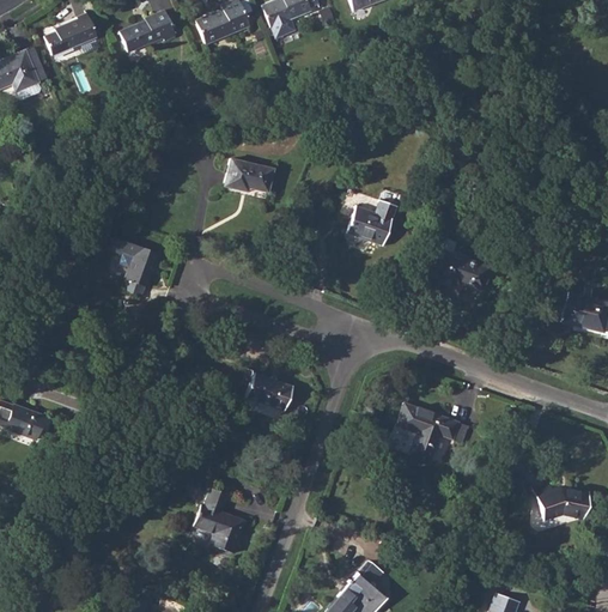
[(224,10),(199,20),(207,44),(251,25),(241,0),(235,0),(223,5),(224,10)]
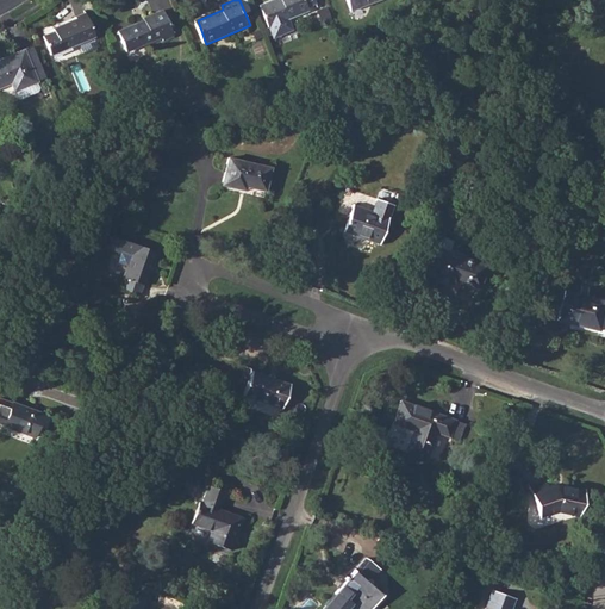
[(276,0),(263,6),(275,35),(279,37),(294,31),(297,26),(293,19),(311,11),(310,7),(320,4),(318,0),(276,0)]
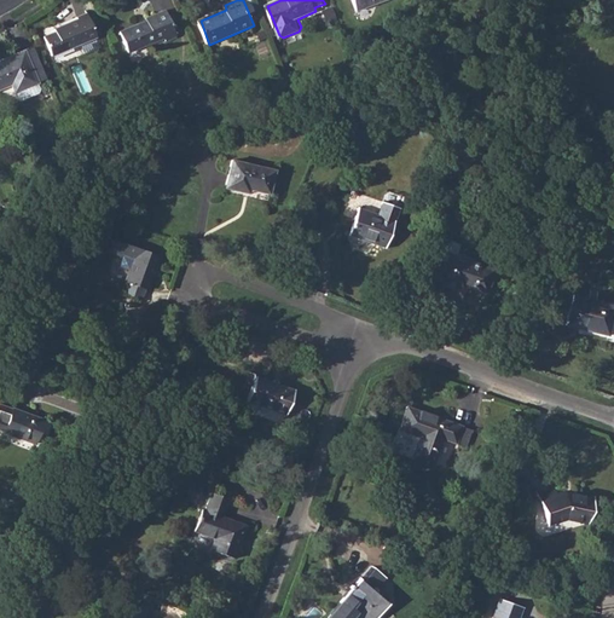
[(355,0),(359,11),(389,0),(355,0)]
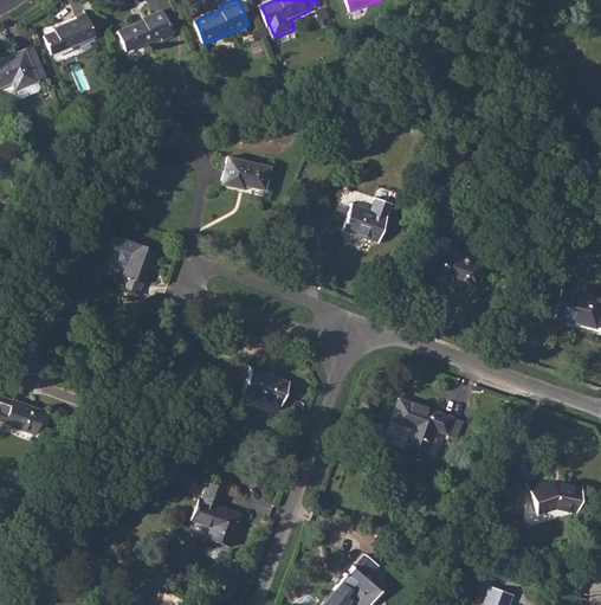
[(146,20),(121,31),(129,52),(163,37),(165,40),(176,36),(166,10),(144,18),(146,20)]
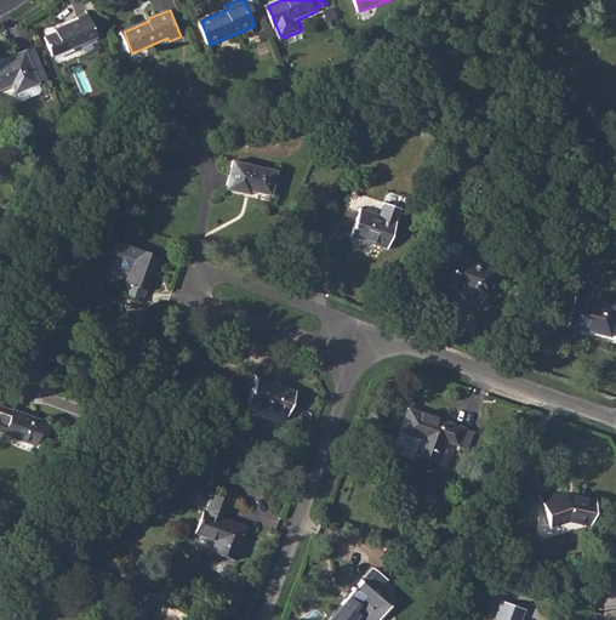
[(60,33),(47,38),(56,56),(100,38),(90,13),(80,17),(80,20),(57,29),(60,33)]
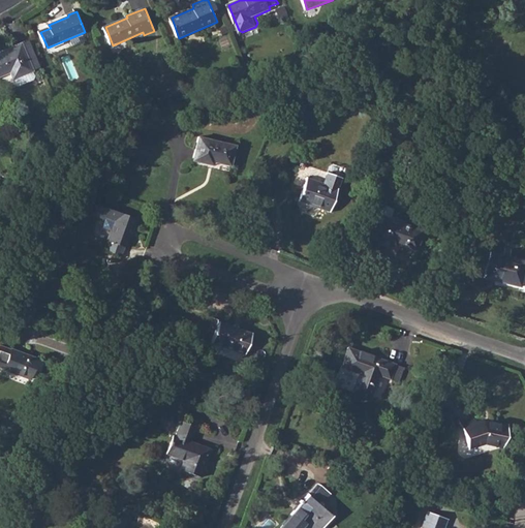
[(404,37),(396,41),(403,55),(411,51),(404,37)]
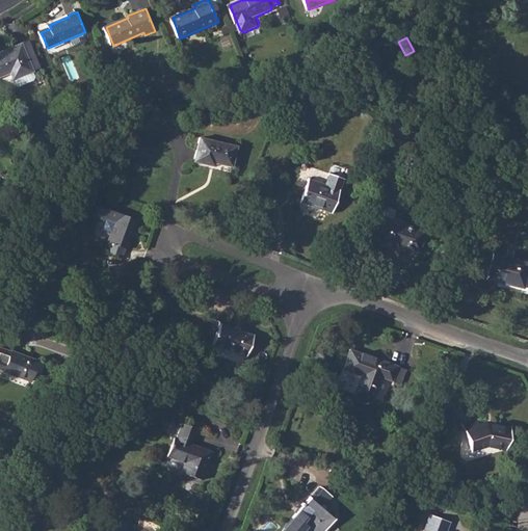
[(34,71),(24,45),(23,44),(0,54),(0,78),(12,72),(16,80),(19,84),(21,85),(35,79),(36,77),(34,72),(34,71)]
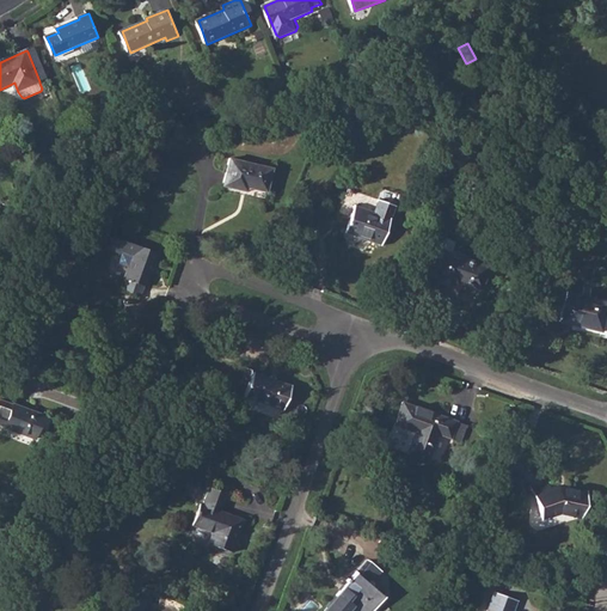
[(233,159),(226,185),(250,191),(250,188),(269,193),(275,170),(233,159)]
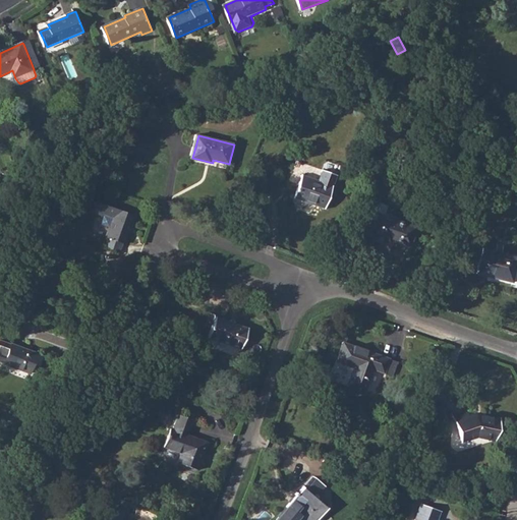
[(339,175),(325,171),(321,181),(305,176),(296,198),(327,210),(339,175)]
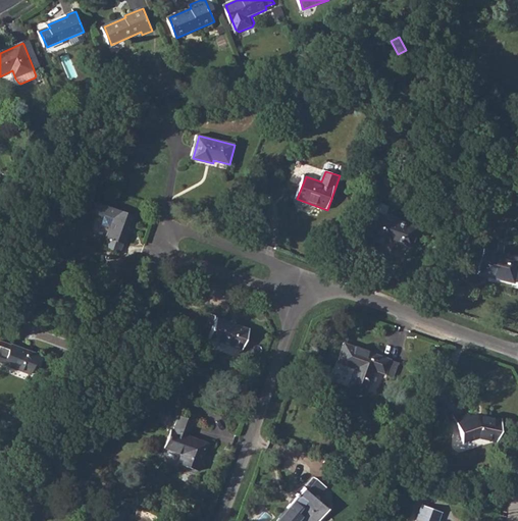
[(100,203),(96,213),(115,220),(108,238),(112,240),(109,249),(122,253),(125,244),(128,244),(138,217),(100,203)]
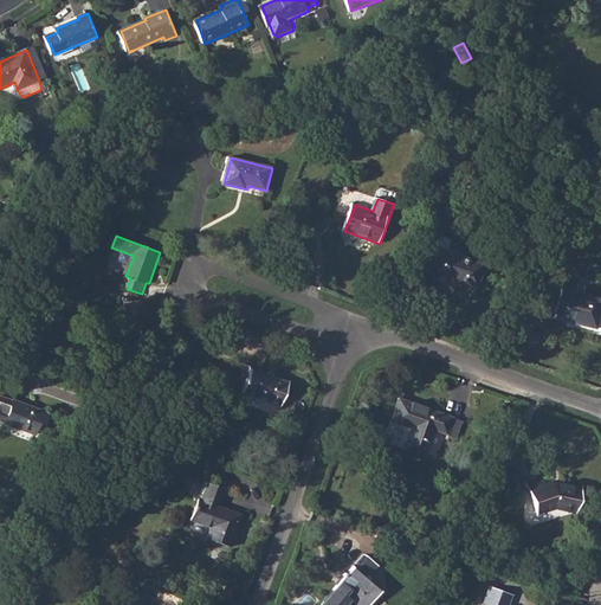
[(439,249),(430,275),(457,284),(458,281),(478,288),(486,265),(439,249)]
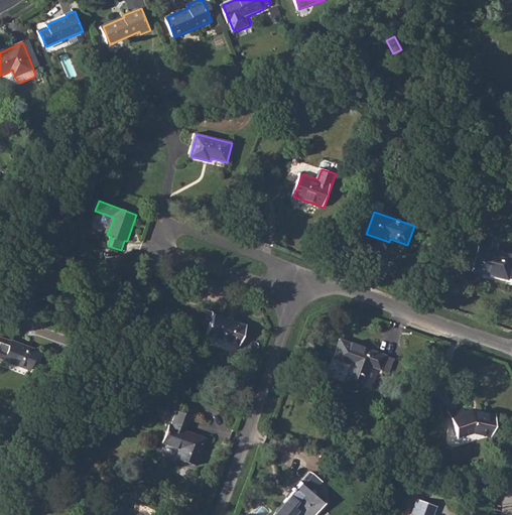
[(511,273),(511,253),(481,246),(474,272),(493,276),(492,280),(511,284),(511,273)]
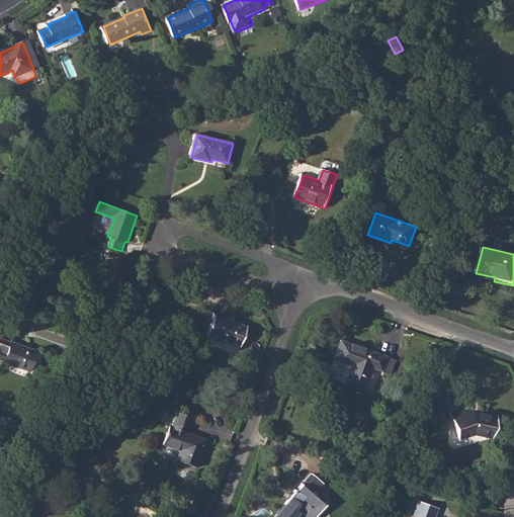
[(217,315),(209,337),(242,348),(250,327),(217,315)]
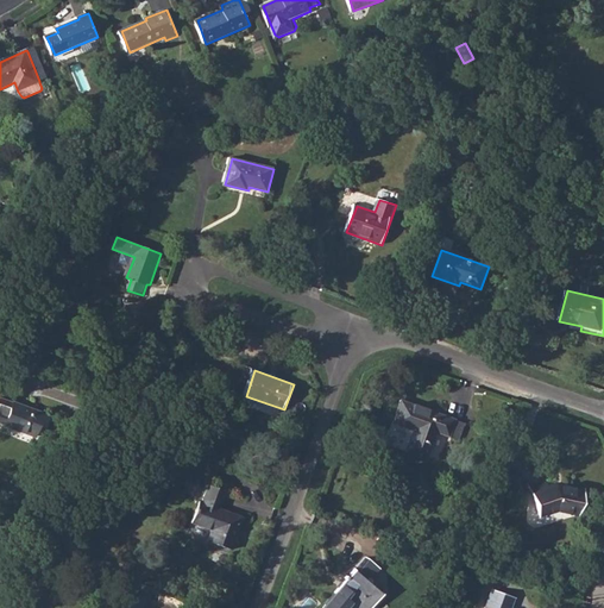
[(38,437),(42,427),(43,422),(49,425),(52,415),(45,414),(46,413),(17,402),(16,403),(1,397),(0,401),(0,405),(0,406),(0,422),(7,425),(7,426),(38,437)]
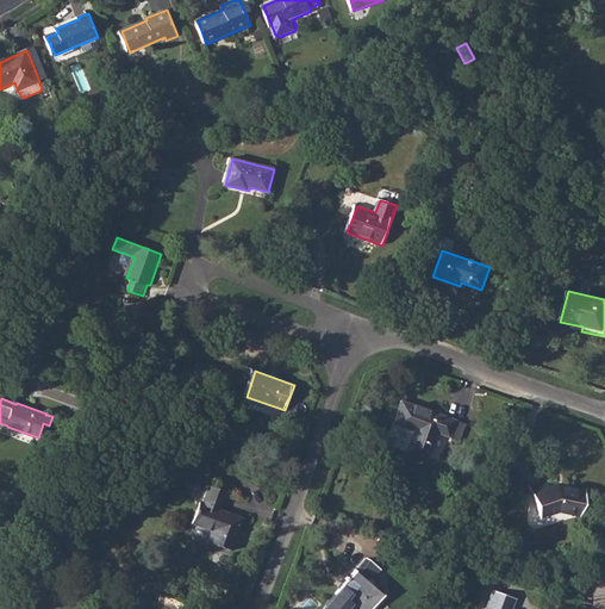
[(440,433),(453,437),(457,422),(403,402),(395,423),(417,432),(409,452),(430,460),(440,433)]
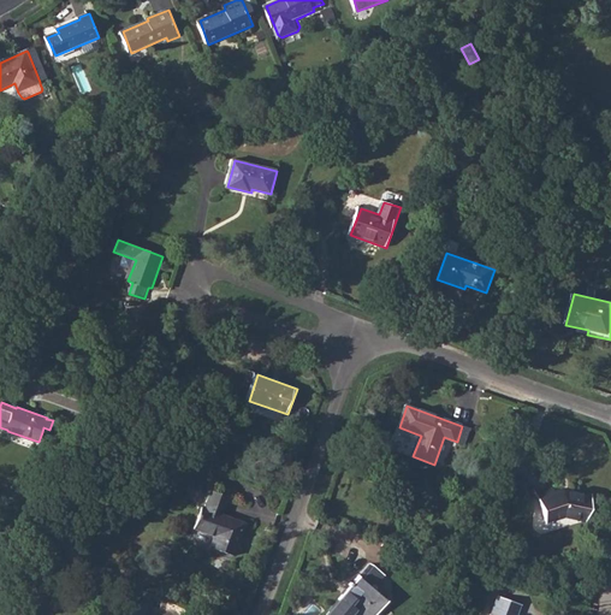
[(203,507),(195,528),(217,536),(212,548),(236,556),(248,524),(225,515),(231,497),(213,490),(206,508),(203,507)]
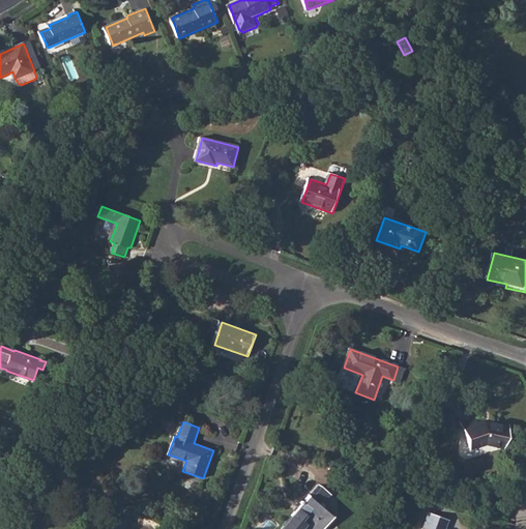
[(487,423),(465,431),(471,448),(488,443),(506,447),(510,429),(487,423)]
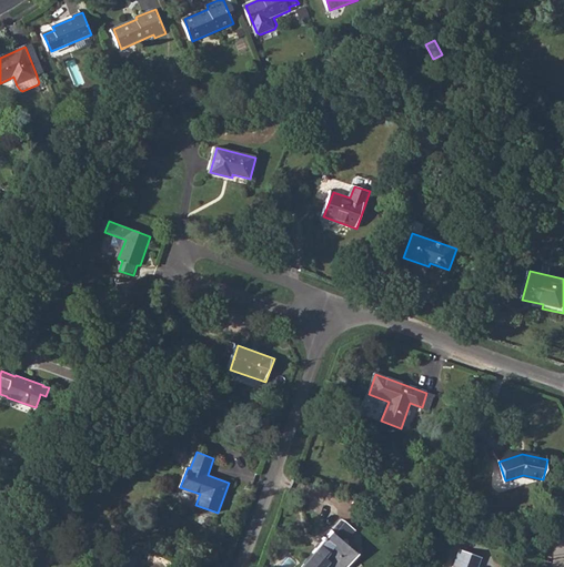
[(319,556),(309,566),(328,566),(331,563),(335,566),(349,566),(360,555),(348,544),(358,530),(345,522),(335,534),(333,532),(315,554),(319,556)]
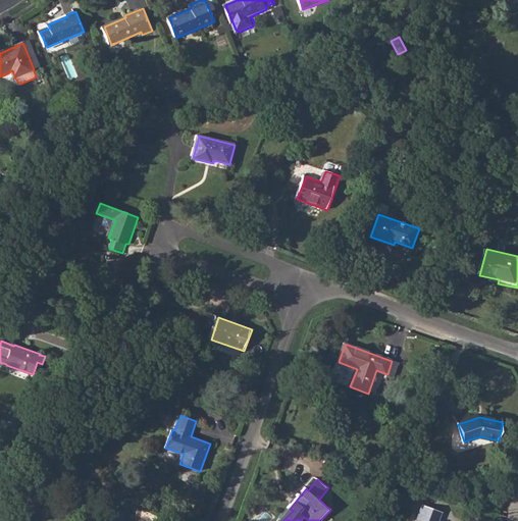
[(424,505),(418,520),(441,520),(445,512),(424,505)]
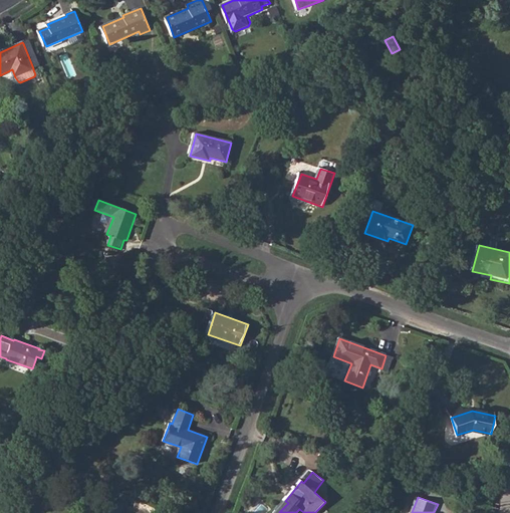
All buildings are outlined.
